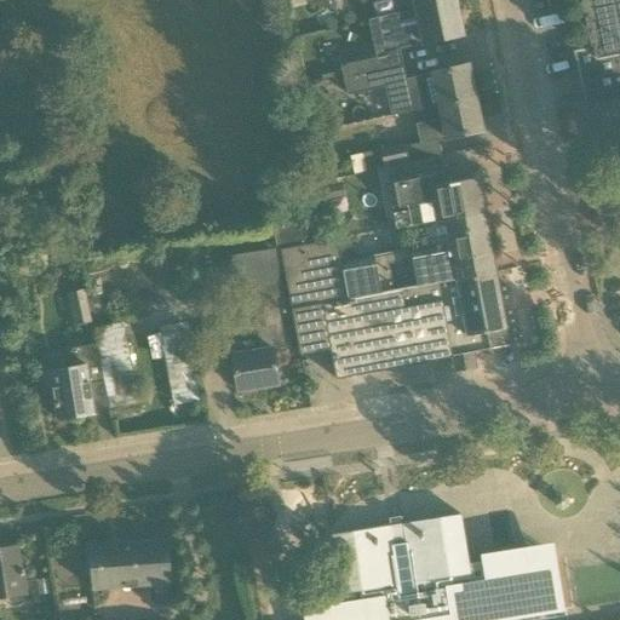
[(454,0),(415,0),(418,9),(418,11),(455,3),(454,0)]
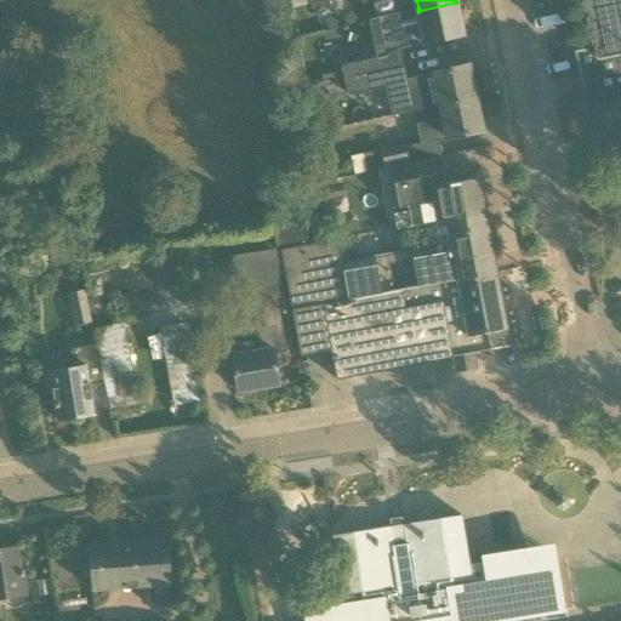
[(620,0),(585,0),(594,46),(575,51),(587,109),(620,101),(620,0)]
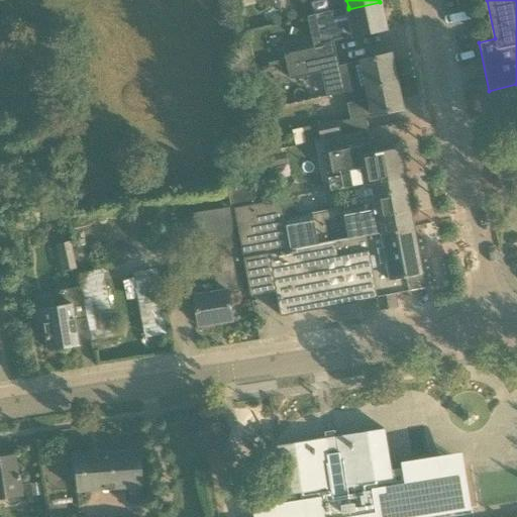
[(332,11),(332,12),(338,39),(386,29),(380,2),(348,9),(348,7),(332,11)]
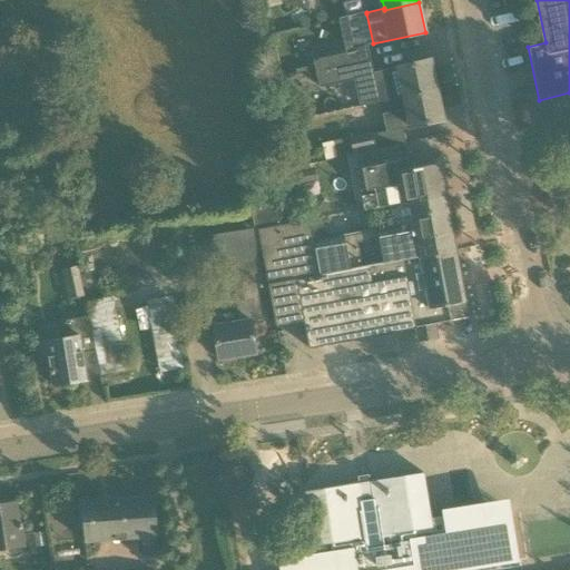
[(353,45),(311,55),(315,70),(357,61),(353,45)]
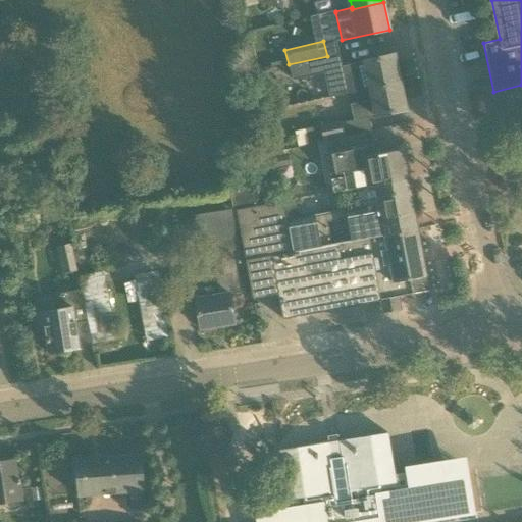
[(395,54),(343,65),(346,82),(368,76),(370,89),(401,82),(395,54)]
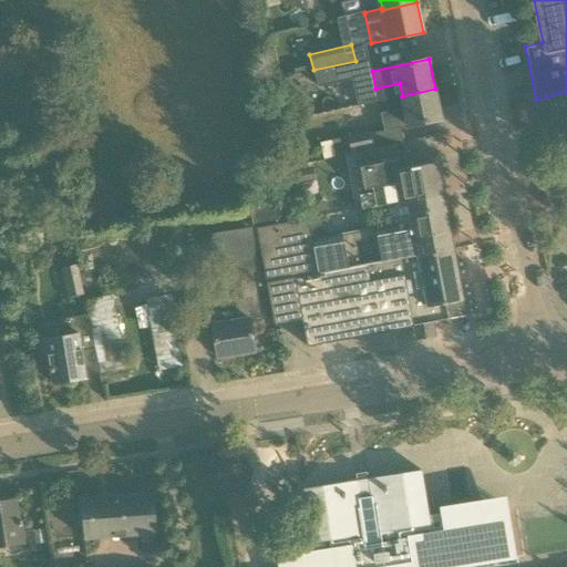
[(381,114),(385,131),(442,119),(435,89),(402,96),(405,109),(381,114)]
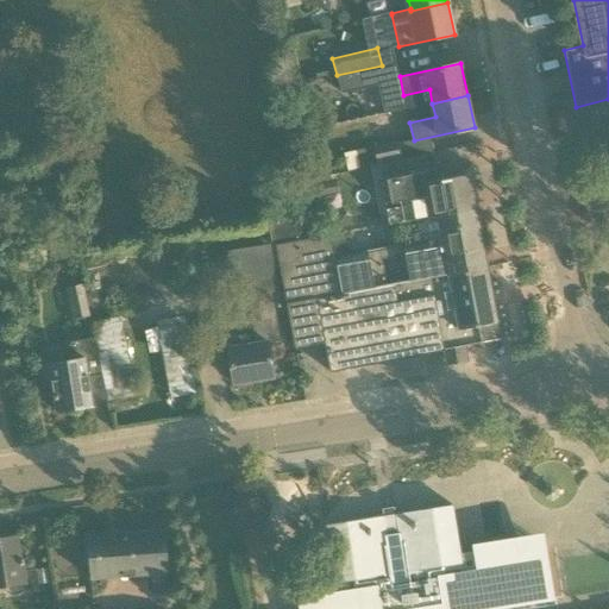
[(397,140),(374,146),(353,151),(357,168),(402,157),(397,140)]
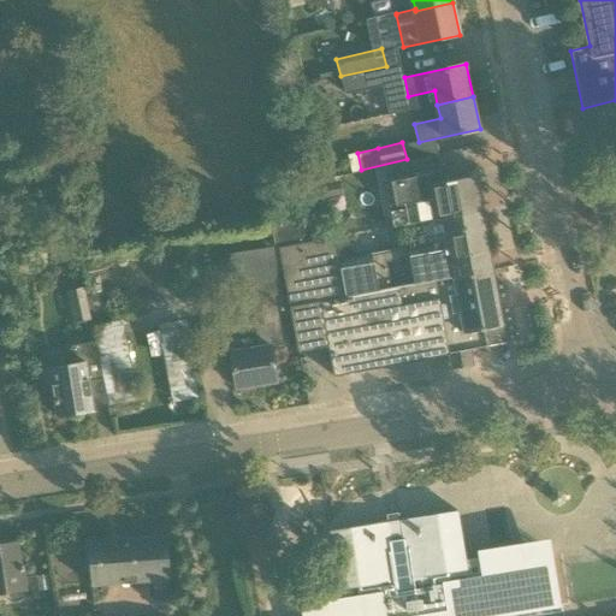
[(446,179),(443,164),(384,177),(394,227),(421,223),(481,209),(480,208),(485,205),(480,184),(481,171),(477,169),(462,176),(446,179)]
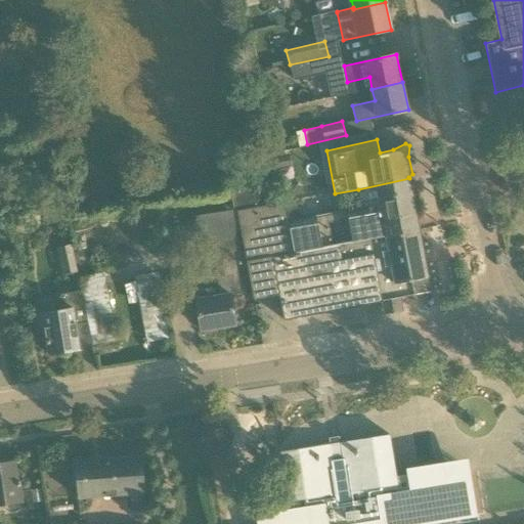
[(140,168),(128,188),(136,193),(148,173),(140,168)]
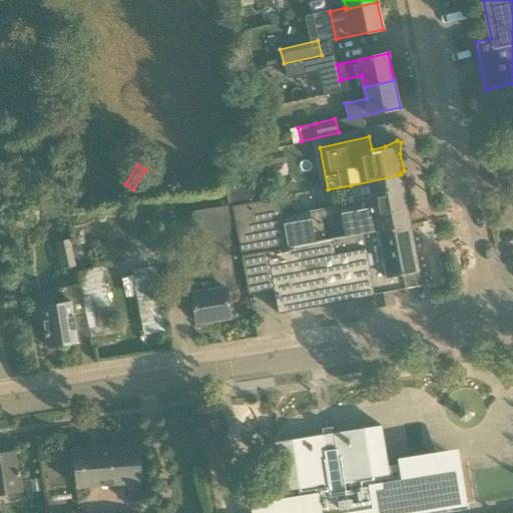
[(288,173),(273,180),(279,194),(295,187),(288,173)]
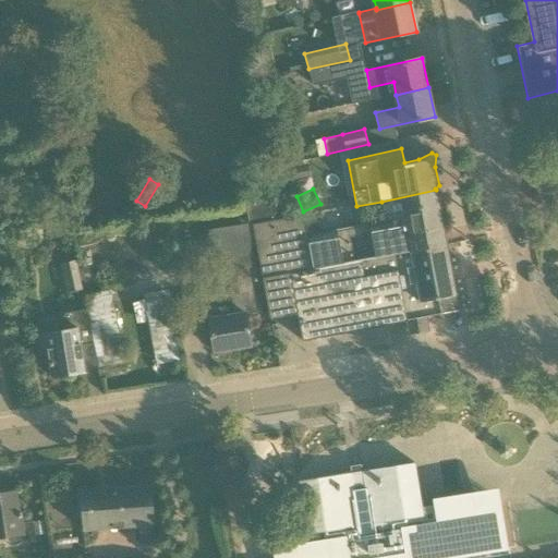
[(444,206),(439,207),(436,190),(381,202),(384,213),(377,214),(378,222),(319,233),(316,213),(304,215),(314,269),(354,262),(350,238),(372,233),(376,256),(376,257),(446,244),(443,225),(447,223),(449,225),(448,217),(441,219),(440,214),(447,211),(445,204),(444,206)]
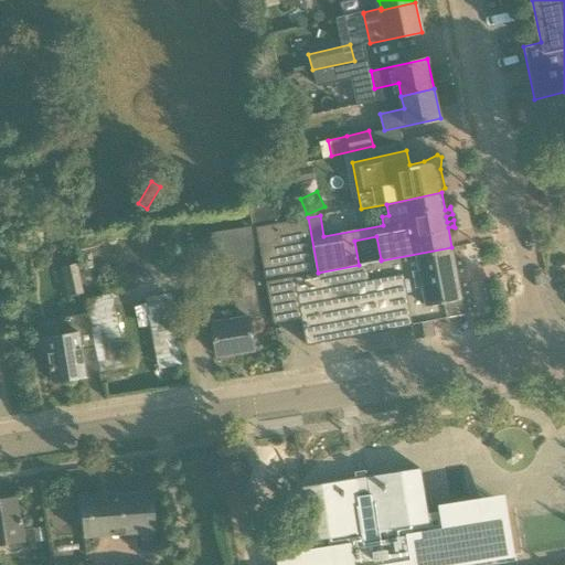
[(279,213),(276,199),(246,205),(252,230),(256,228),(274,323),(301,318),(306,345),(330,341),(316,273),(318,273),(308,217),(298,219),(297,210),(279,213)]
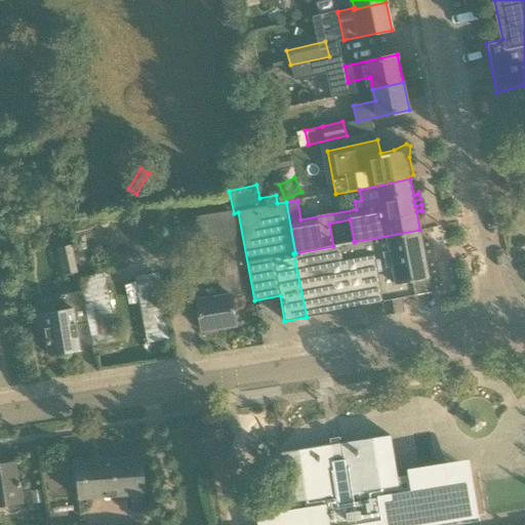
[(16,198),(0,200),(0,212),(17,210),(16,198)]
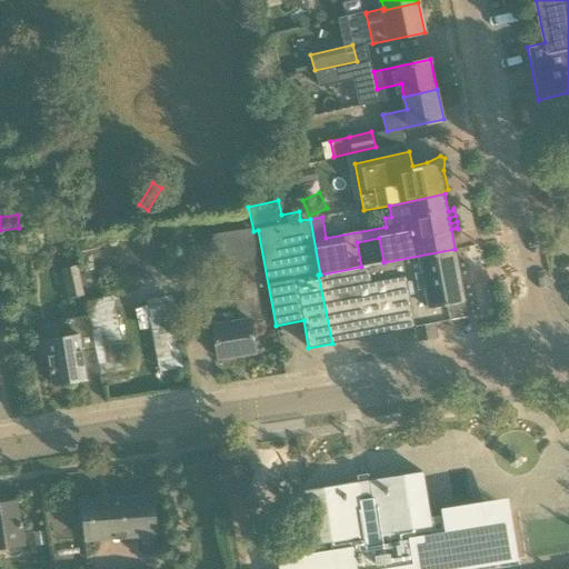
[(263,318),(250,228),(210,235),(215,266),(230,263),(239,320),(213,325),(219,358),(256,352),(250,320),(263,318)]
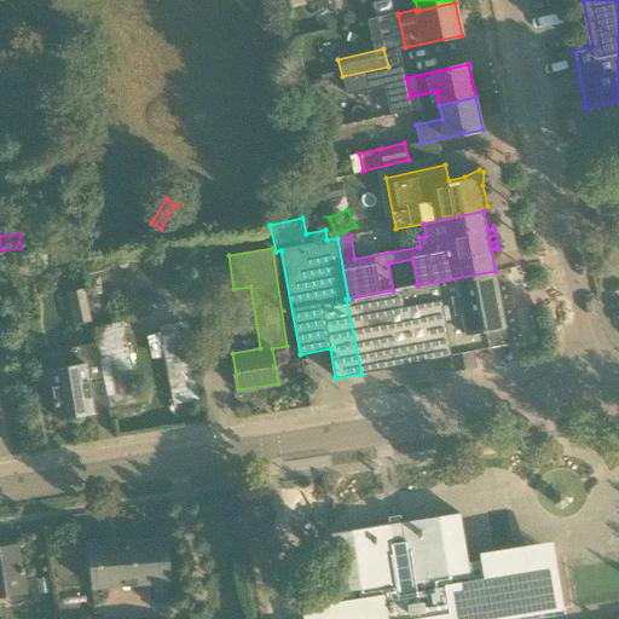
[(346,299),(362,374),(451,357),(453,371),(476,368),(473,351),(490,347),(487,331),(505,328),(495,271),(417,285),(417,284),(393,290),(348,299),(346,299)]
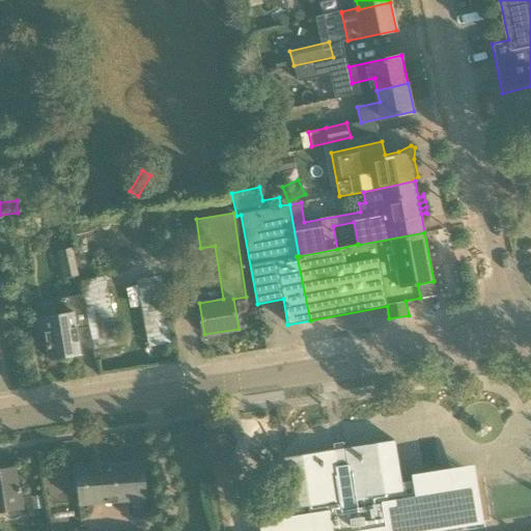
[(72,247),(56,251),(62,279),(78,276),(72,247)]
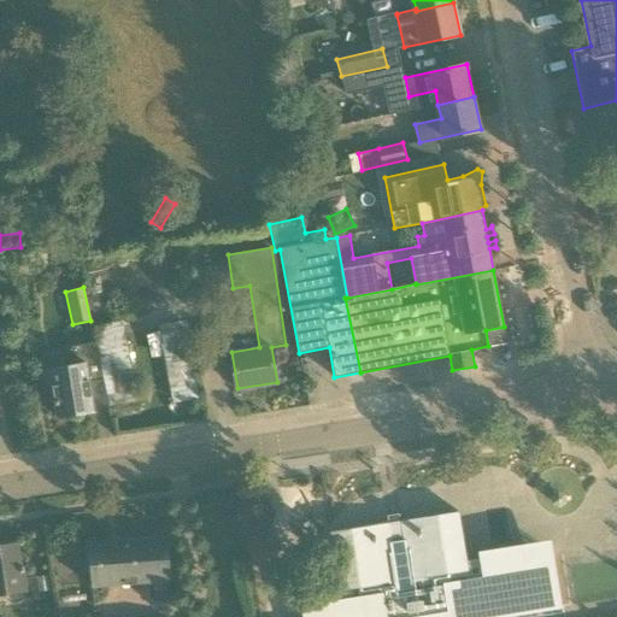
[(159,324),(160,330),(147,333),(151,353),(164,351),(174,403),(201,398),(187,319),(159,324)]
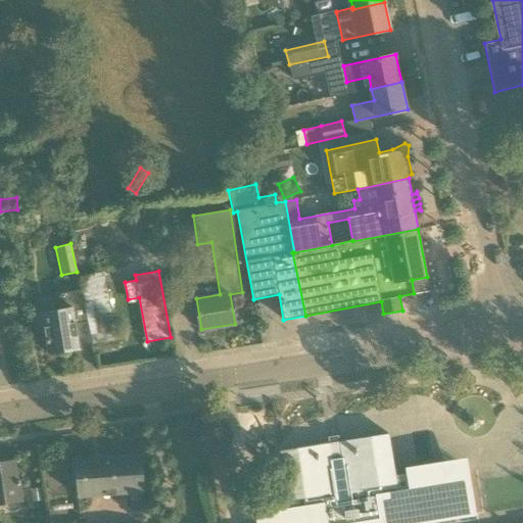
[(105,272),(79,277),(78,277),(80,290),(82,290),(87,321),(91,344),(116,341),(105,272)]
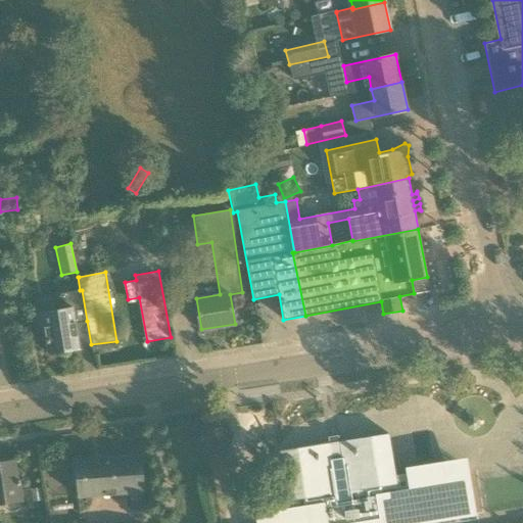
[(82,290),(80,290),(62,293),(64,308),(34,315),(37,329),(45,328),(48,353),(80,348),(76,322),(87,321),(82,290)]
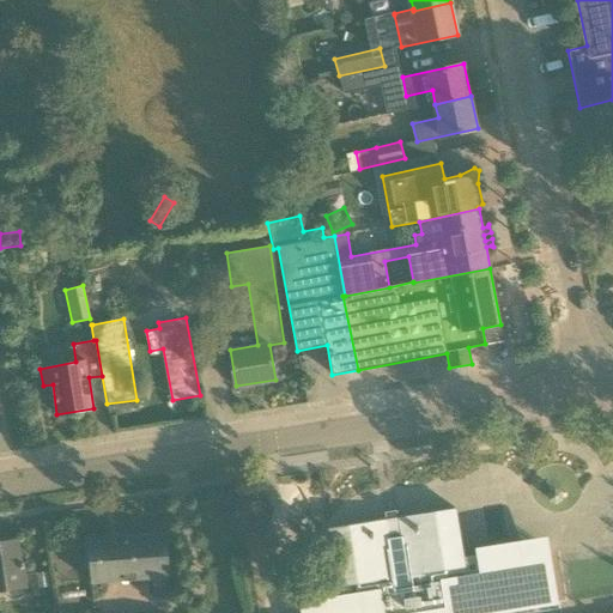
[(502,612),(559,605),(558,601),(551,602),(542,545),(463,558),(455,508),(454,509),(455,517),(417,523),(417,516),(368,525),(369,530),(331,536),(329,528),(328,528),(338,588),(304,593),(307,612),(502,612)]
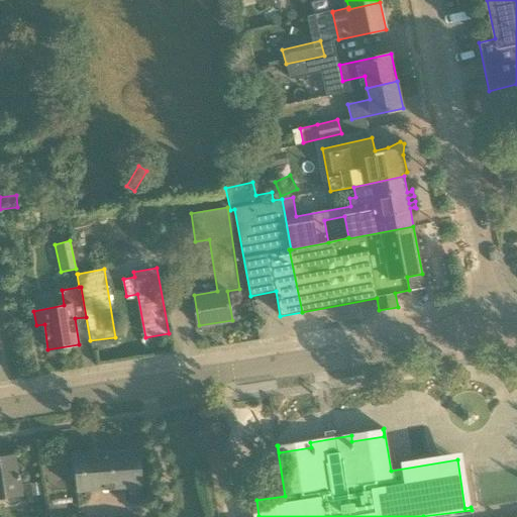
[(142,486),(143,486),(140,449),(74,454),(77,491),(128,487),(129,501),(143,500),(142,486)]
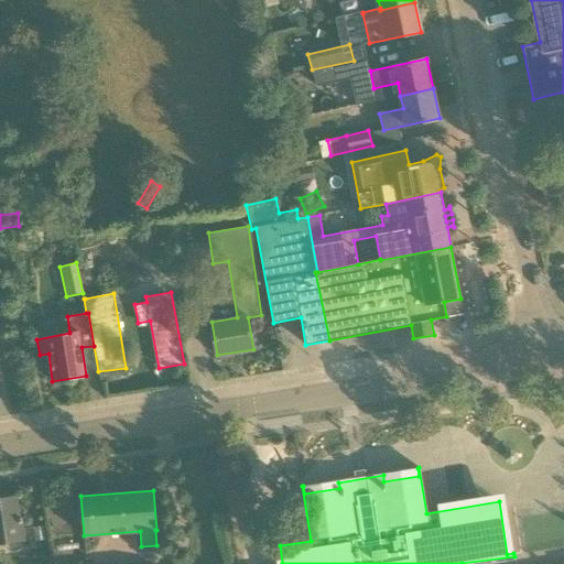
[(17,496),(0,498),(0,542),(25,539),(22,518),(20,518),(17,496)]
